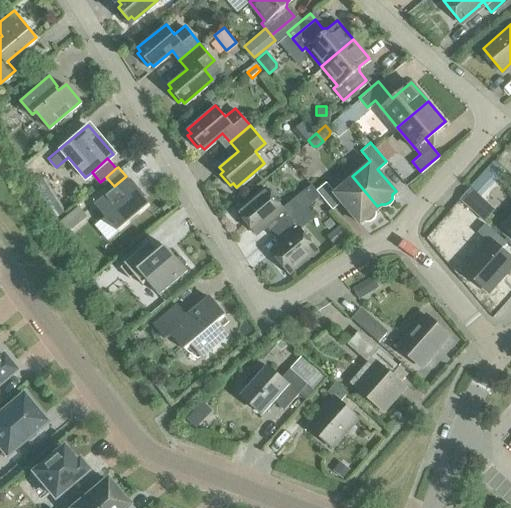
[(114,186),(95,203),(117,229),(148,203),(126,176),(114,186)]
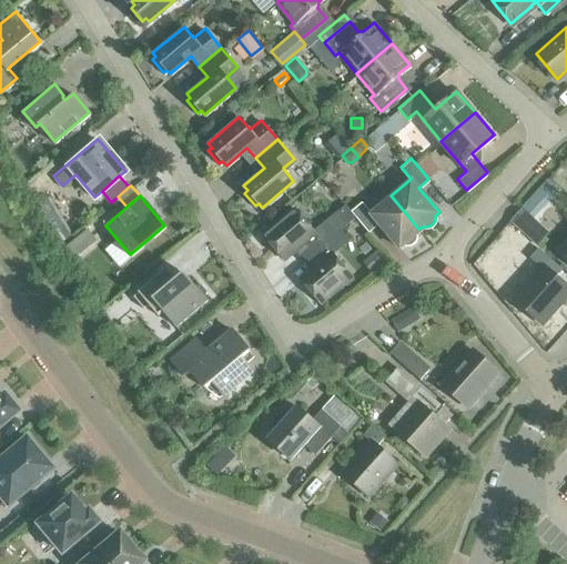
[(418,229),(391,195),(371,212),(361,200),(350,209),(354,214),(367,230),(377,221),(398,247),(403,243),(408,243),(413,241),(415,238),(415,232),(418,229)]
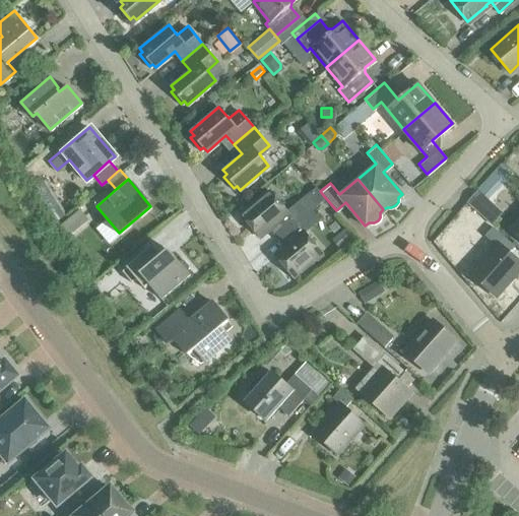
[(315,185),(286,209),(288,211),(287,212),(295,220),(324,196),(320,191),(315,185)]
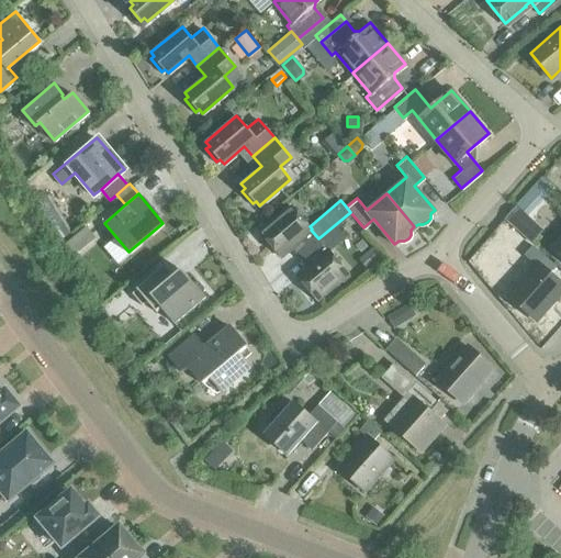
[(513,205),(503,216),(513,226),(530,242),(539,232),(528,222),(531,219),(515,203),(513,205)]
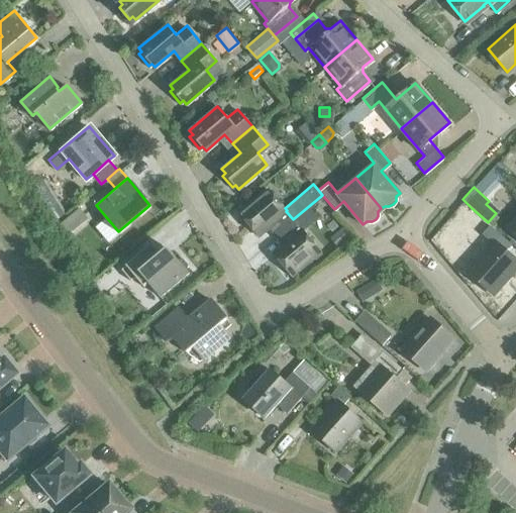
[(267,226),(274,235),(293,219),(286,211),(287,210),(285,208),(268,188),(239,212),(258,234),(267,226)]
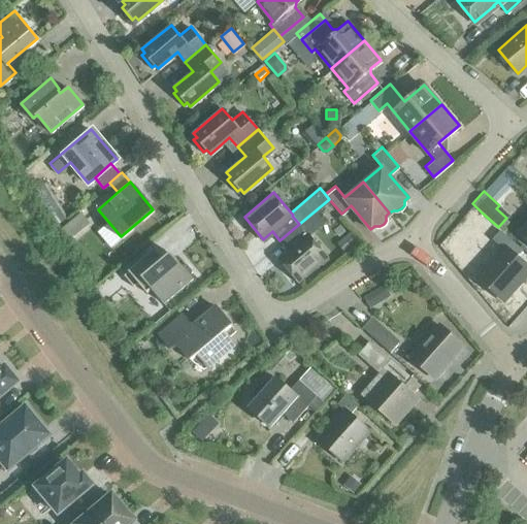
[(60,206),(50,213),(57,224),(67,218),(60,206)]
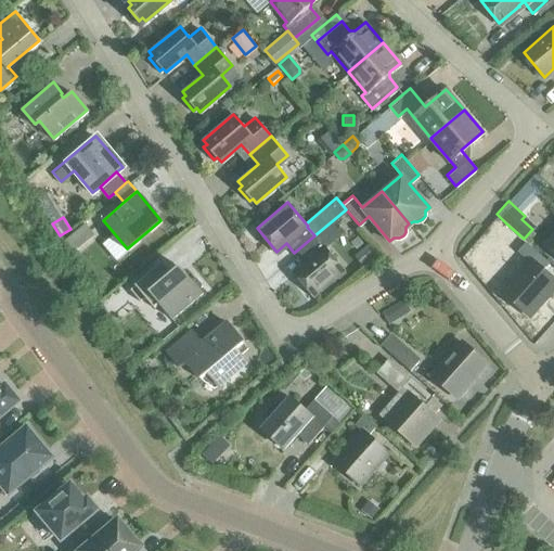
[(78,226),(63,239),(72,250),(87,236),(78,226)]
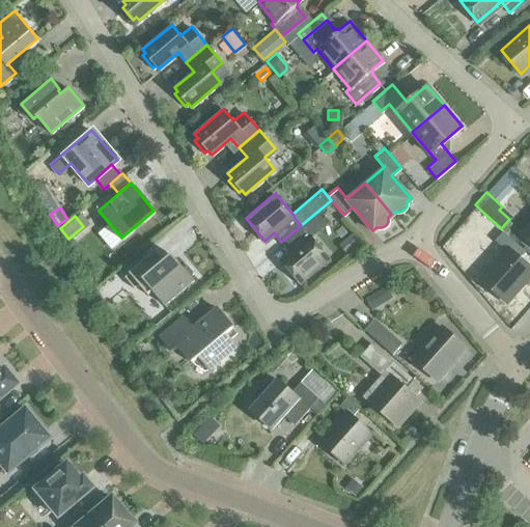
[(529,221),(521,231),(529,240),(529,221)]
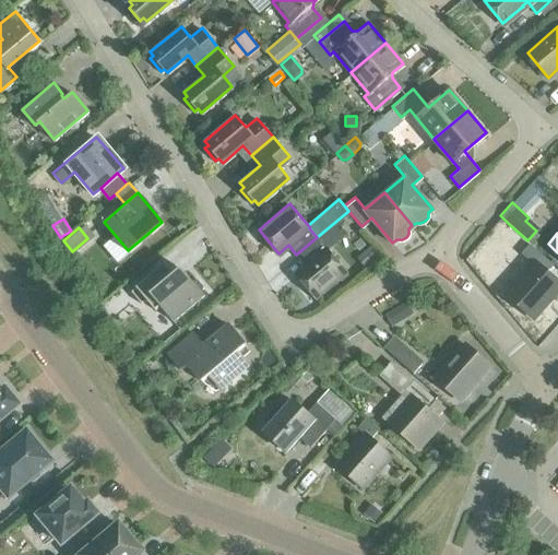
[(317,237),(296,255),(305,263),(295,272),(315,296),(346,270),(325,246),(324,247),(317,237)]
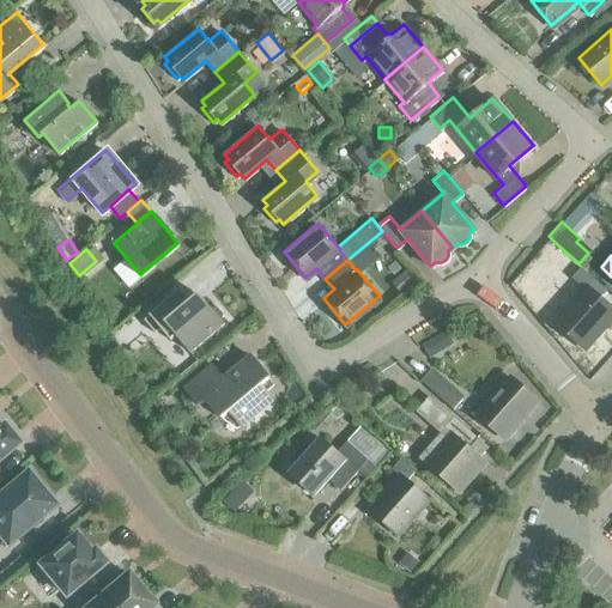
[(408,265),(391,279),(400,291),(418,277),(408,265)]
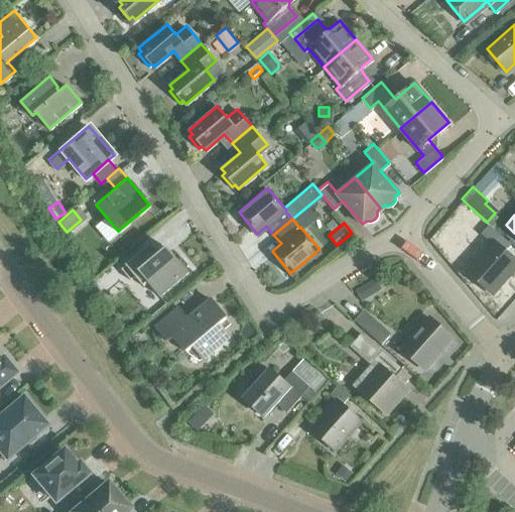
[(514,260),(503,249),(509,242),(489,224),(481,233),(491,242),(467,269),(492,290),(514,264),(514,260)]
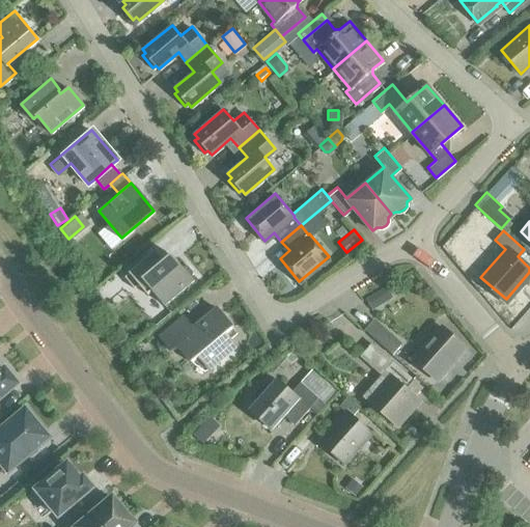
[(145,256),(123,275),(133,286),(138,282),(146,293),(151,288),(163,303),(193,278),(190,275),(191,270),(187,265),(182,266),(174,256),(171,252),(163,259),(155,248),(145,256)]
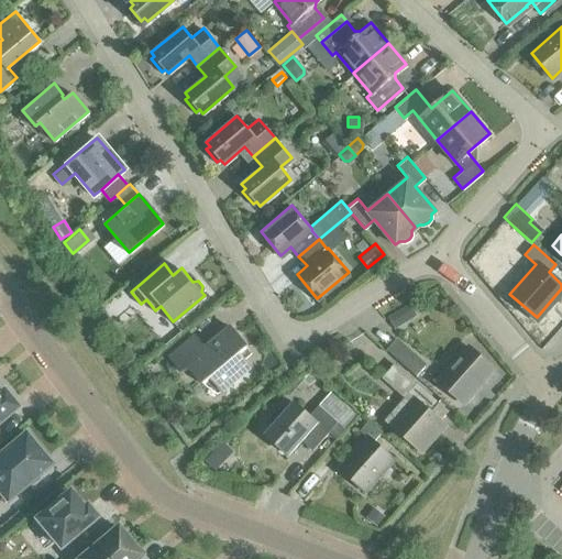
[(395,310),(387,315),(393,325),(400,319),(395,310)]
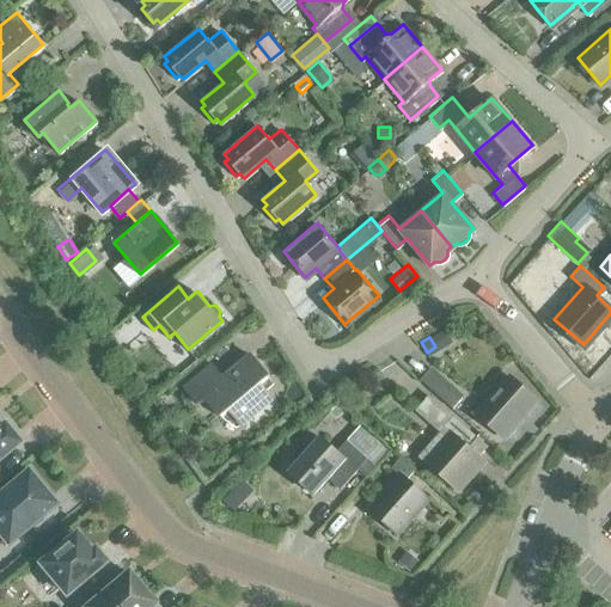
[(183,385),(197,403),(205,397),(220,416),(228,409),(240,423),(242,423),(242,422),(270,398),(272,398),(260,382),(268,375),(251,355),(250,356),(224,378),(211,362),(209,363),(184,385),(183,385)]
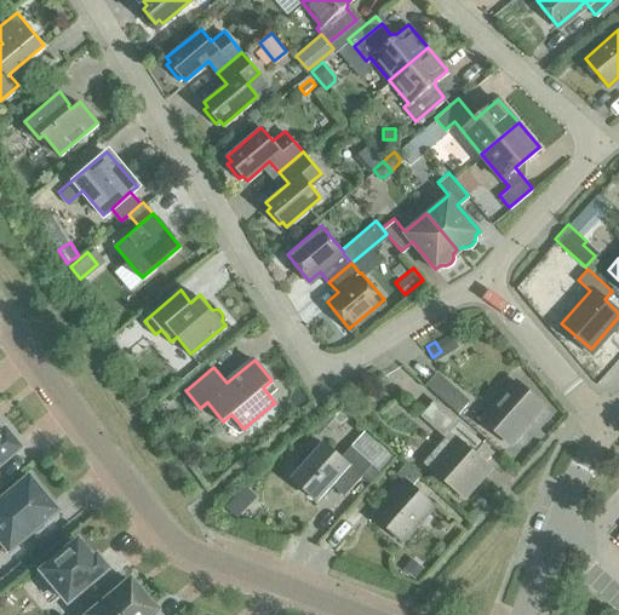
[(466,401),(457,392),(434,372),(424,383),(457,412),(466,401)]
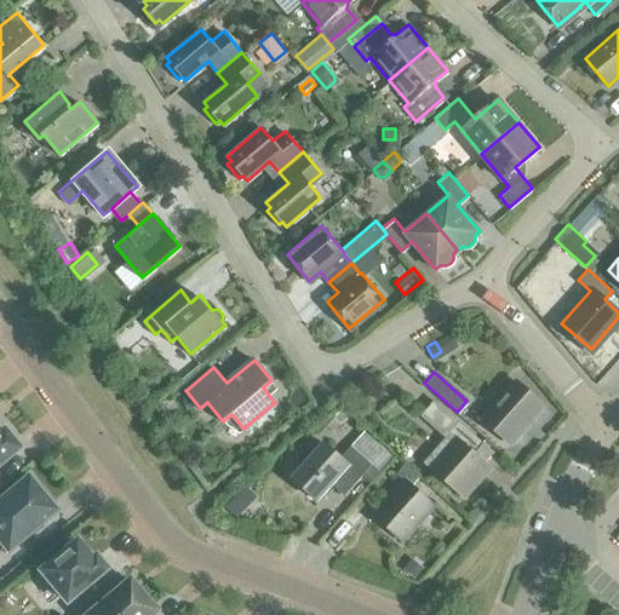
[(515,379),(481,417),(509,441),(511,440),(515,438),(521,432),(521,427),(543,403),(515,379)]
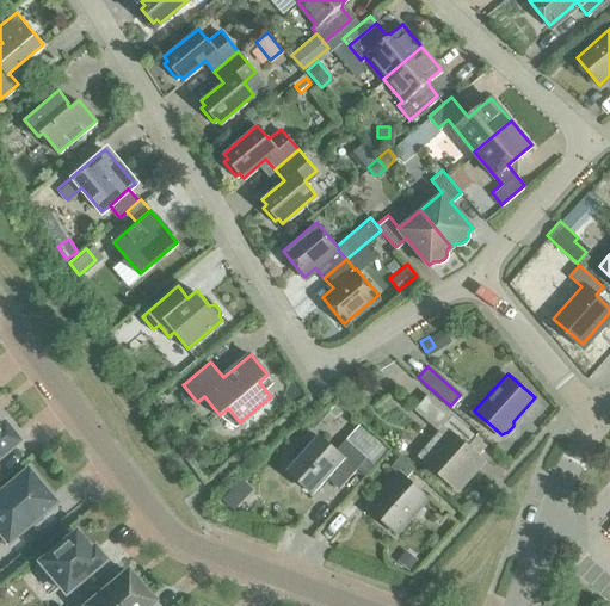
[(427,393),(414,407),(439,430),(431,439),(418,453),(456,487),(481,458),(464,444),(474,434),(449,412),(427,393)]
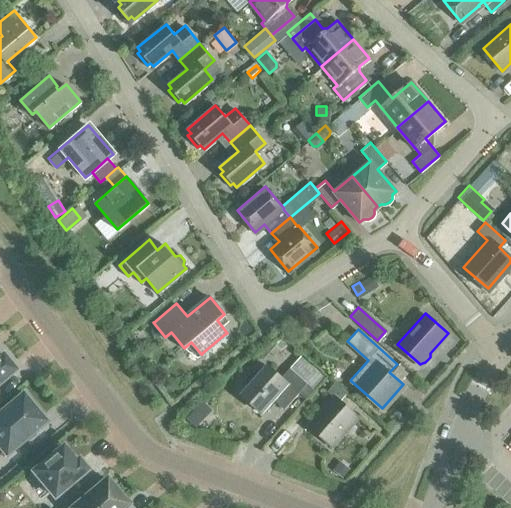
[(0,378),(14,368),(1,352),(0,353),(0,378)]
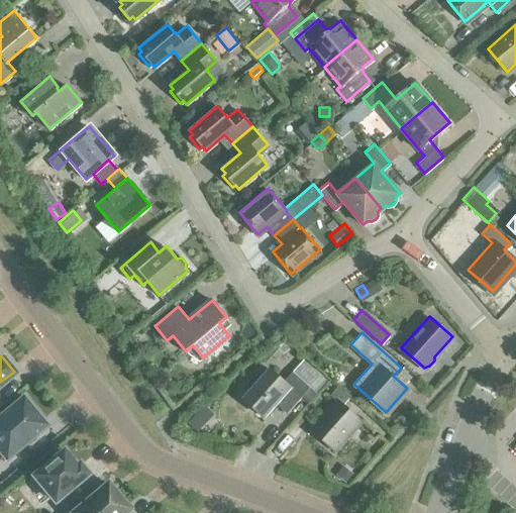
[(251,389),(243,398),(264,416),(281,397),(291,406),(300,396),(306,401),(326,378),(303,357),(292,370),(283,380),(270,368),(261,379),(251,389)]
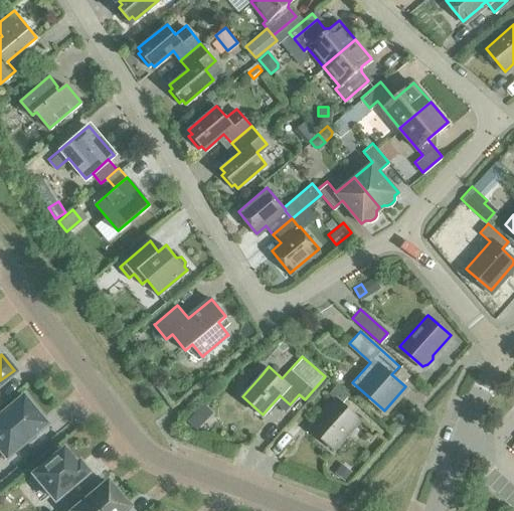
[(252,371),(243,381),(250,387),(260,377),(252,371)]
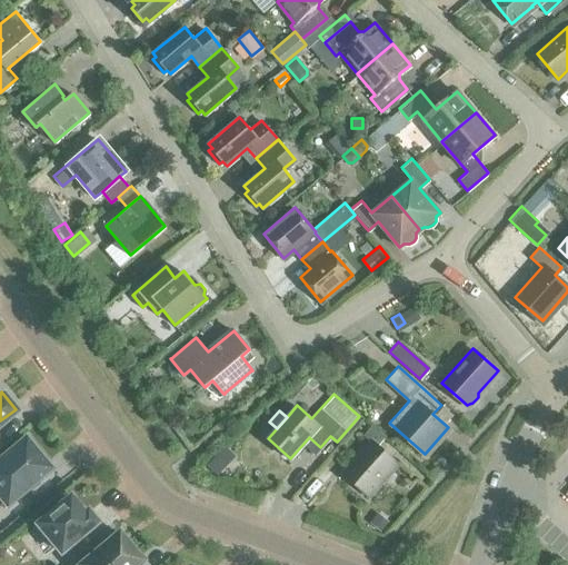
[(377,444),(384,436),(370,424),(362,434),(370,440),(342,473),(368,495),(397,462),(377,444)]
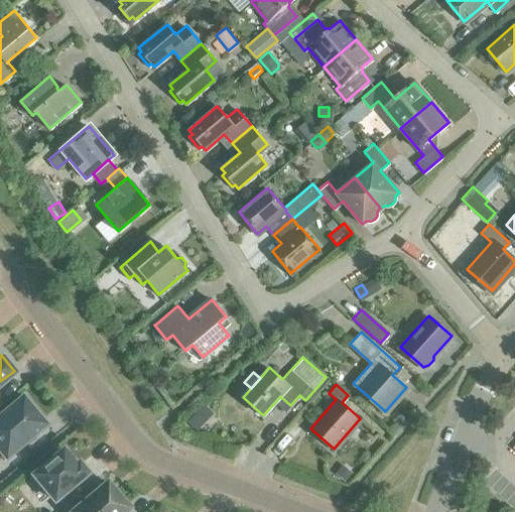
[(21,395),(0,412),(0,452),(4,458),(44,423),(42,420),(44,419),(36,409),(34,411),(31,407),(32,405),(25,396),(23,397),(21,395)]
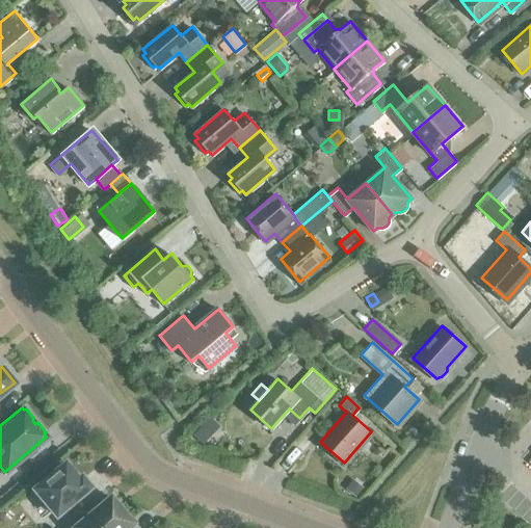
[(201,424),(192,433),(202,443),(211,433),(201,424)]
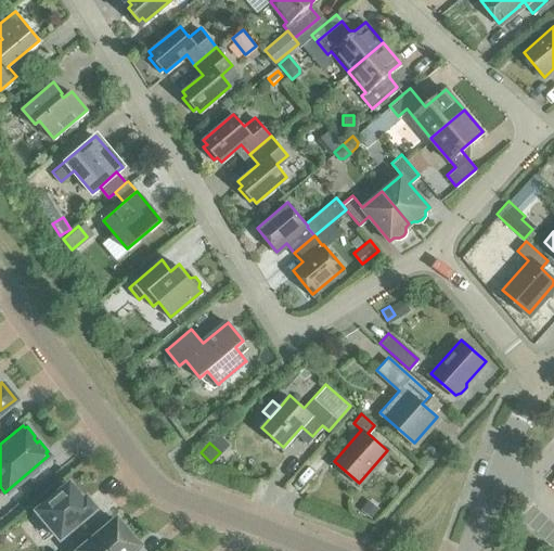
[(66,483),(35,510),(56,536),(91,507),(84,497),(80,500),(66,483)]
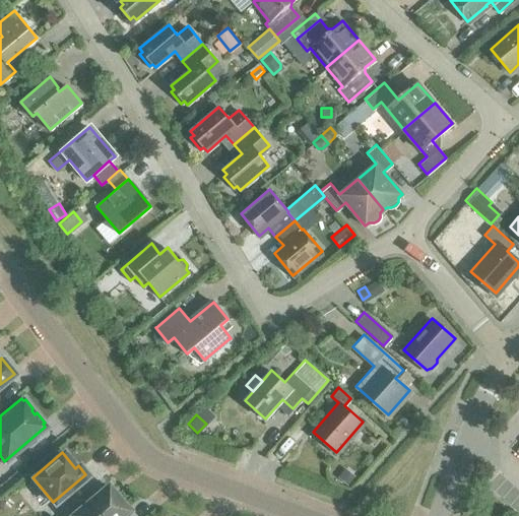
[(103,488),(67,515),(121,515),(128,510),(114,494),(110,497),(103,488)]
